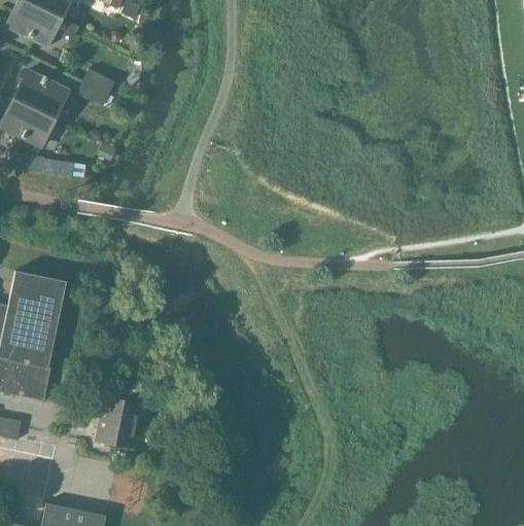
[(63,18),(26,0),(20,0),(7,25),(48,45),(57,29),(74,37),(79,26),(63,18)]
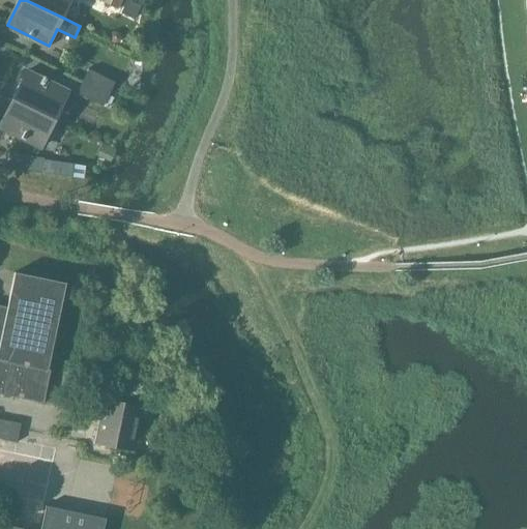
[(26,0),(63,18),(71,0),(26,0)]
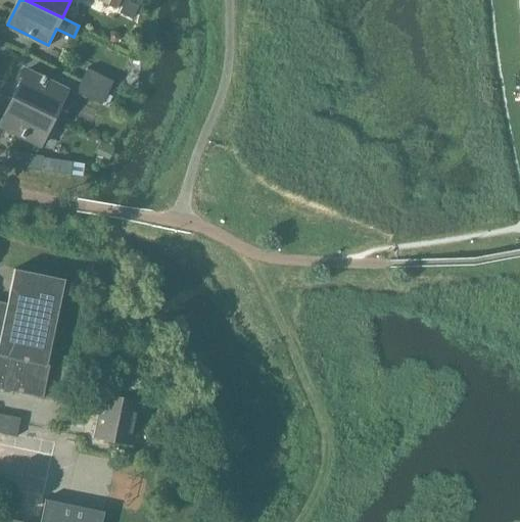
[(84,80),(109,93),(115,81),(90,68),(84,80)]
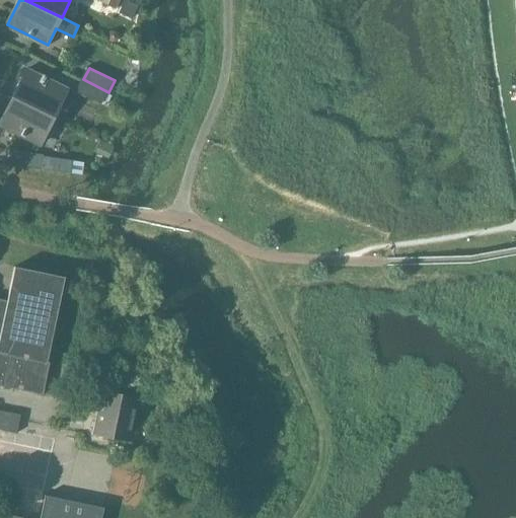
[(27,69),(14,96),(56,117),(69,89),(47,78),(48,75),(45,74),(44,77),(27,69)]
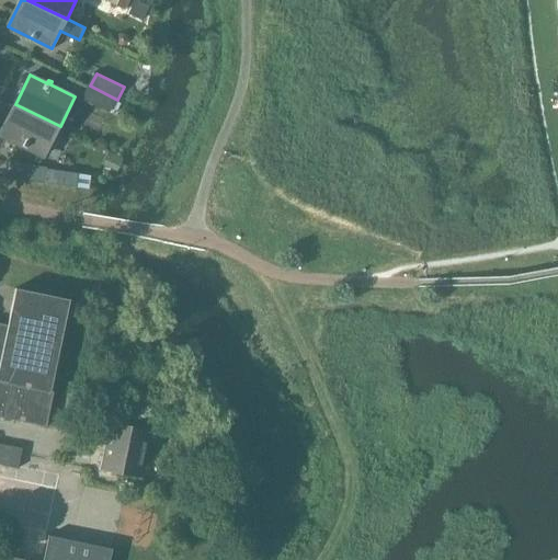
[(117,100),(90,86),(83,99),(112,112),(117,100)]
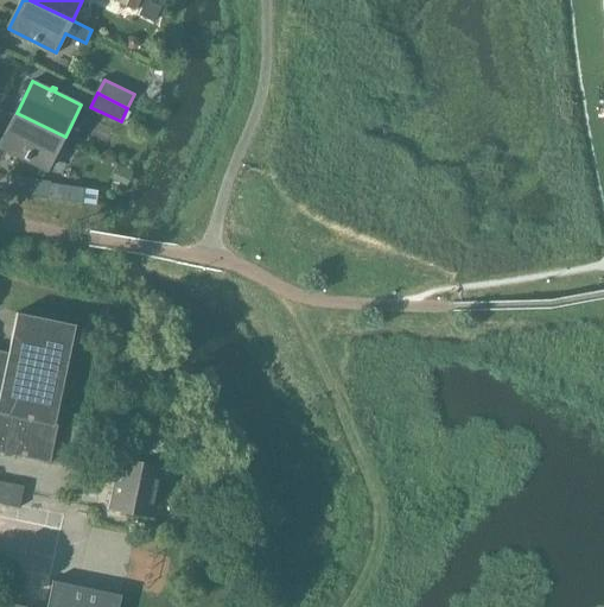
[(65,137),(17,113),(1,145),(49,169),(65,137)]
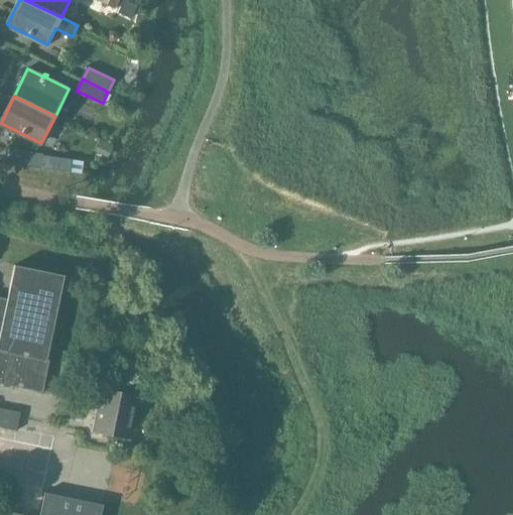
[(43,167),(71,172),(80,173),(82,160),(45,155),(43,167)]
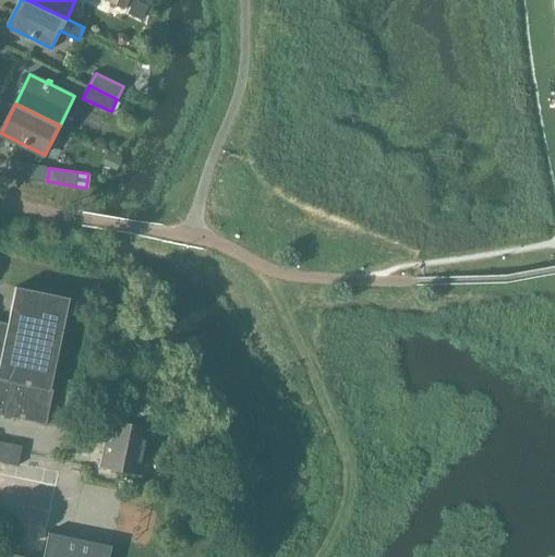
[(0,321),(0,413),(48,424),(55,389),(51,389),(71,298),(17,287),(10,324),(0,321)]
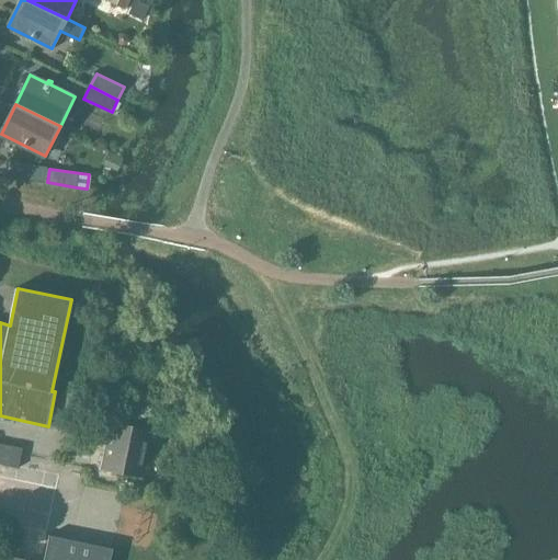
[(154,430),(112,421),(106,446),(148,454),(154,430)]
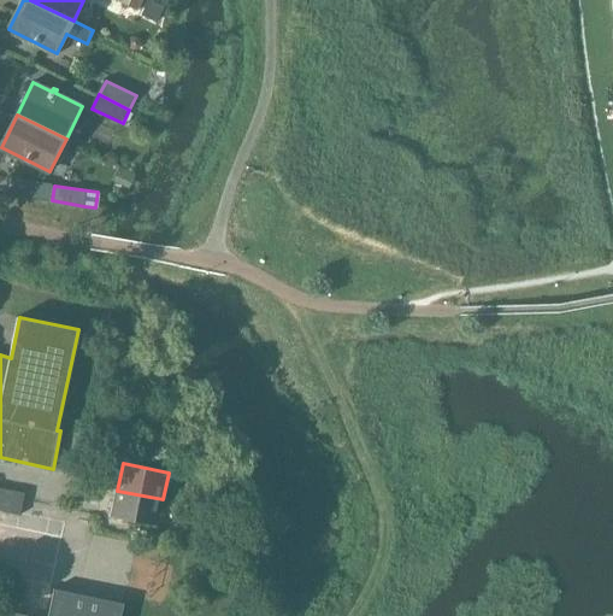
[(25,498),(27,493),(0,487),(0,510),(22,515),(25,498)]
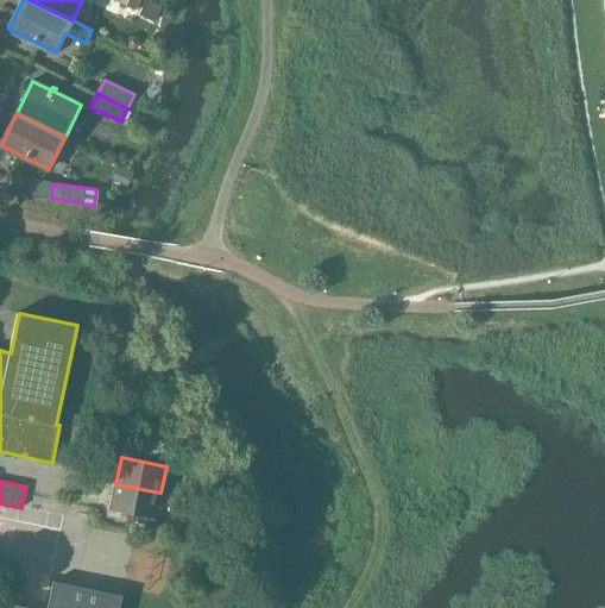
[(156,520),(161,493),(115,484),(109,511),(156,520)]
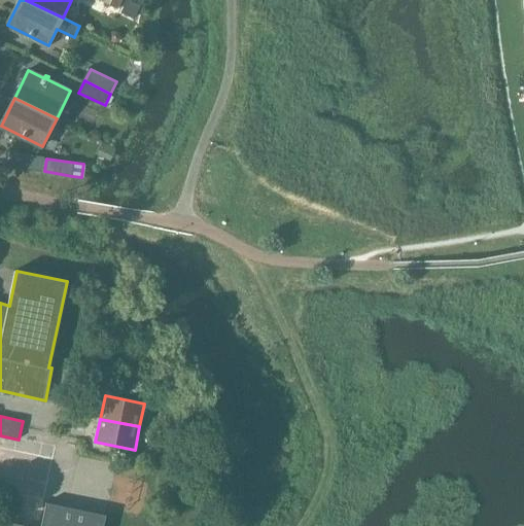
[(103,525),(105,517),(107,518),(108,516),(71,507),(47,503),(46,504),(48,505),(43,525),(24,525),(0,520),(0,525),(103,525)]
